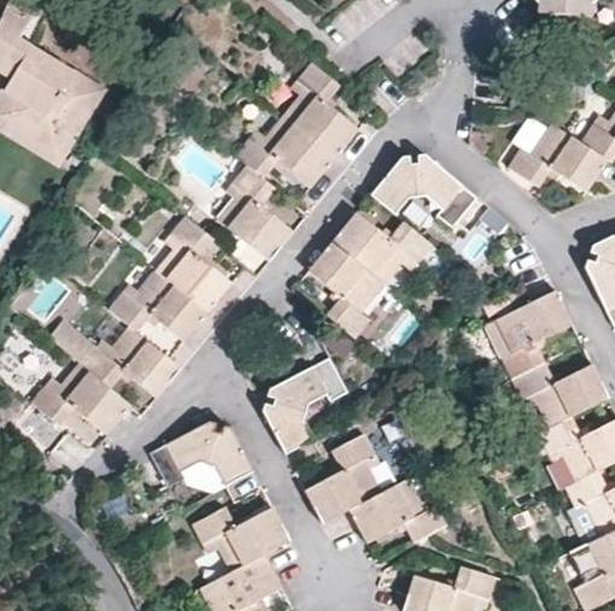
[(536,0),(534,30),(564,34),(568,13),(577,15),(578,1),(581,0),(589,0),(591,0),(536,0)]
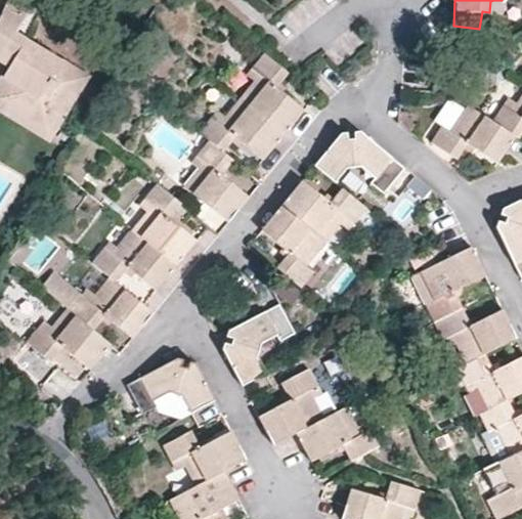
[(497,13),(499,0),(493,0),(490,1),(489,12),(497,13)]
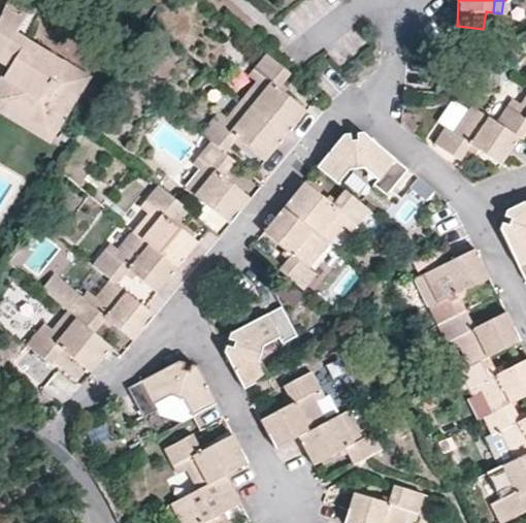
[(5,1),(0,12),(0,57),(5,61),(0,70),(0,106),(52,138),(93,70),(18,26),(27,11),(5,1)]
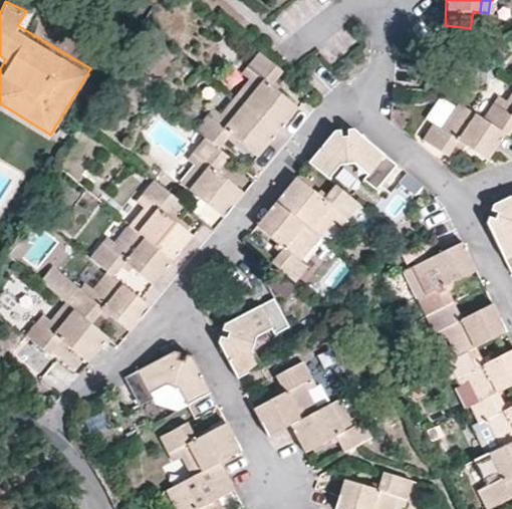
[(283,68),(260,48),(248,63),(256,69),(250,77),(235,95),(277,130),(288,115),(297,103),(272,82),(283,68)]
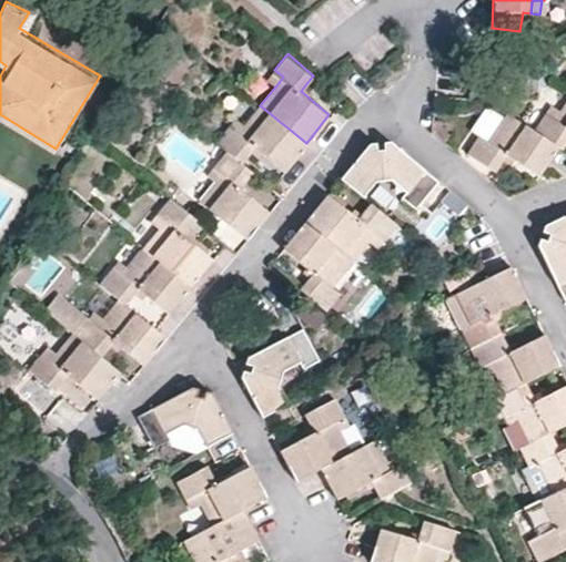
[(283,77),(274,70),(268,78),(276,85),(283,77)]
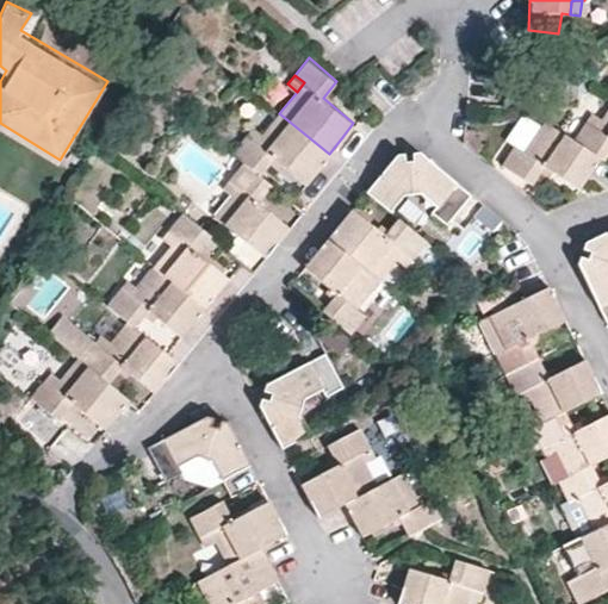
[(607,109),(600,120),(595,129),(585,122),(572,139),(599,159),(602,160),(607,150),(607,109)]
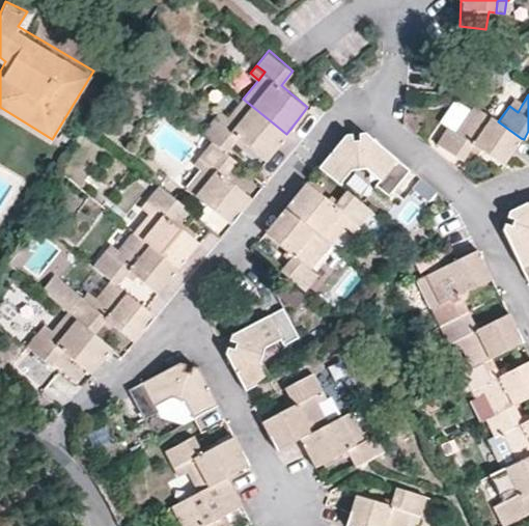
[(275,147),(286,134),(243,99),(228,117),(221,126),(214,119),(202,133),(213,142),(225,153),(238,138),(265,161),(275,147)]
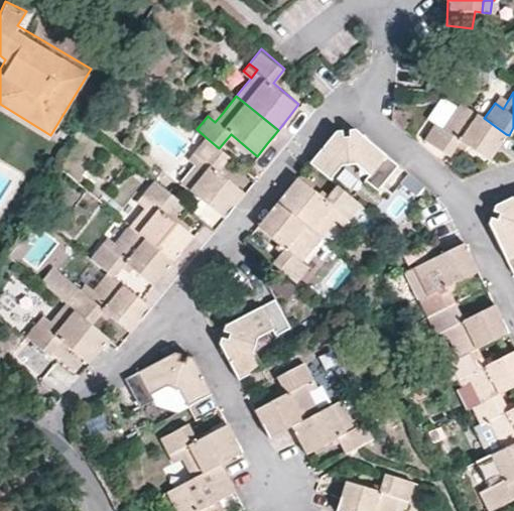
[(495,103),(503,109),(507,102),(499,97),(495,103)]
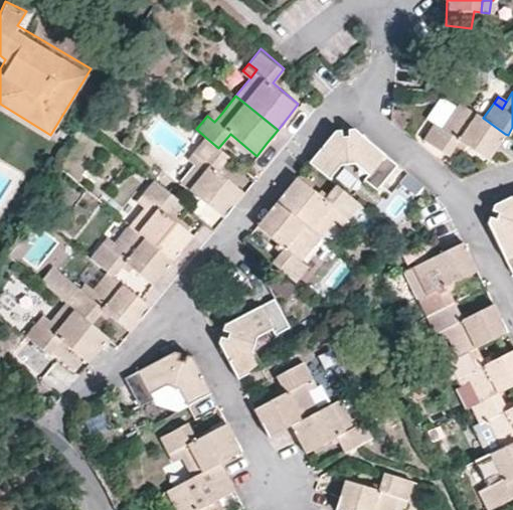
[(505,134),(483,118),(458,101),(445,120),(440,127),(432,122),(420,138),(446,155),(457,140),(486,160),(495,147),(505,134)]
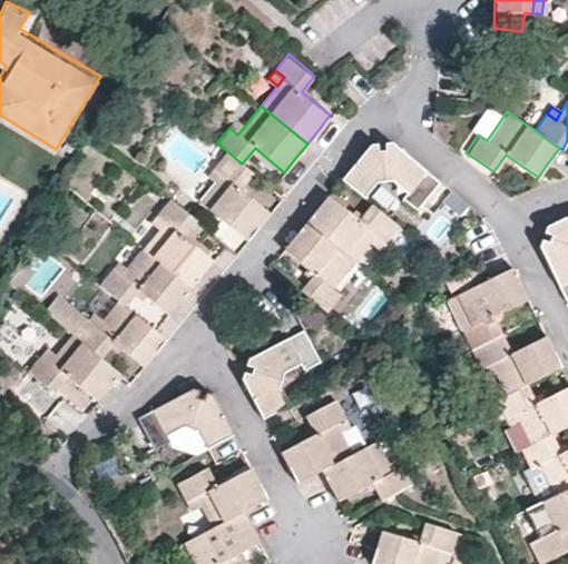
[(237,135),(245,126),(236,119),(229,128),(237,135)]
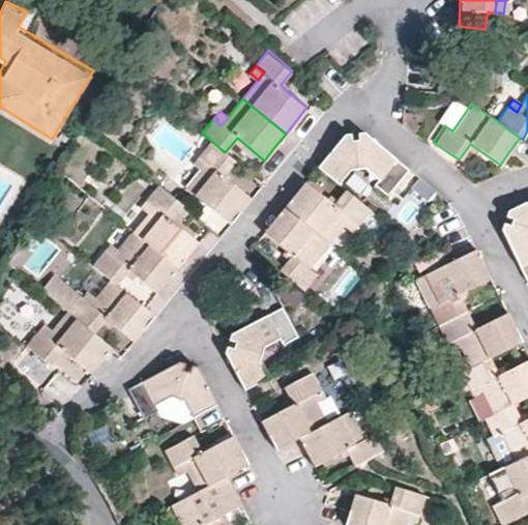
[(444,125),(452,130),(458,123),(449,118),(444,125)]
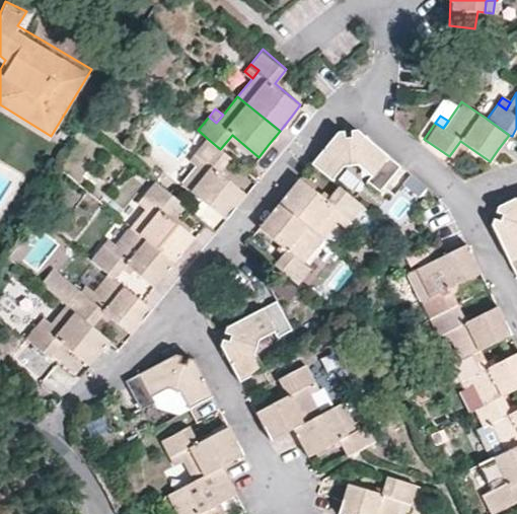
[(315,159),(335,176),(351,156),(368,170),(365,175),(377,186),(396,160),(355,126),(345,127),(341,128),(315,159)]
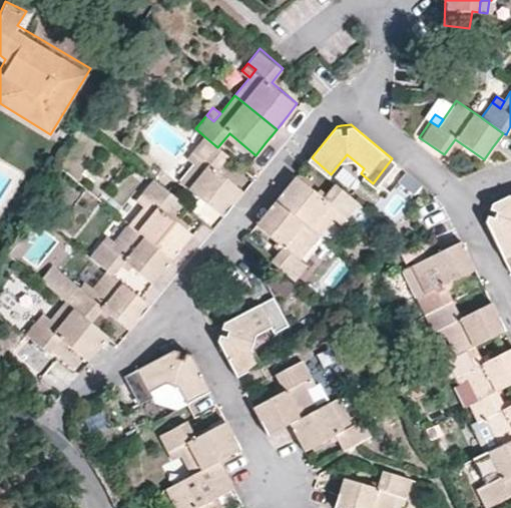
[(228,155),(217,147),(205,137),(195,150),(201,156),(195,164),(181,182),(203,199),(222,215),(242,190),(230,180),(217,169),(228,155)]
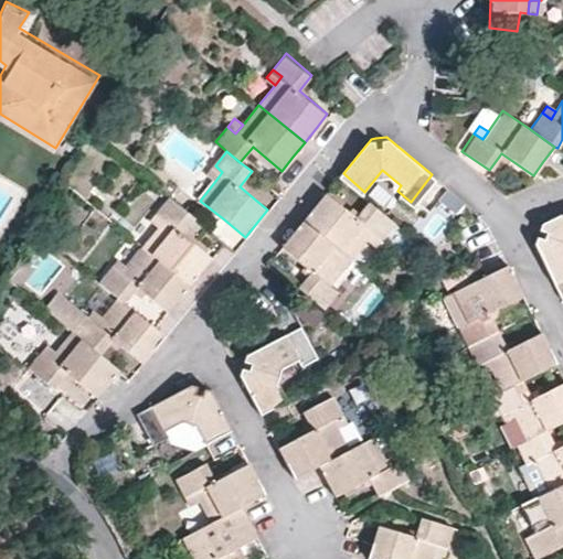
[(208,174),(215,181),(222,172),(215,165),(208,174)]
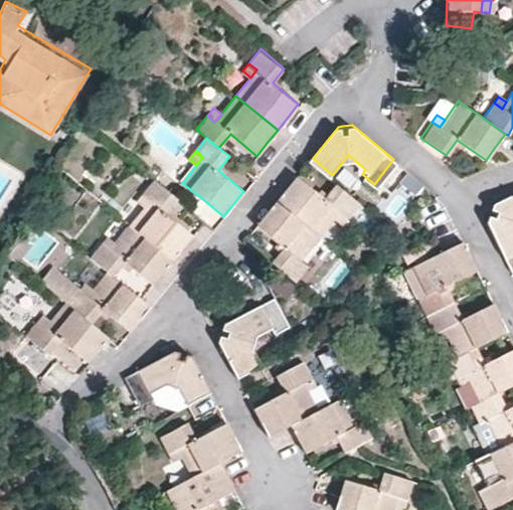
[(280,197),(323,231),(337,215),(342,208),(349,213),(361,198),(339,180),(326,196),(299,174),(290,185),(280,197)]
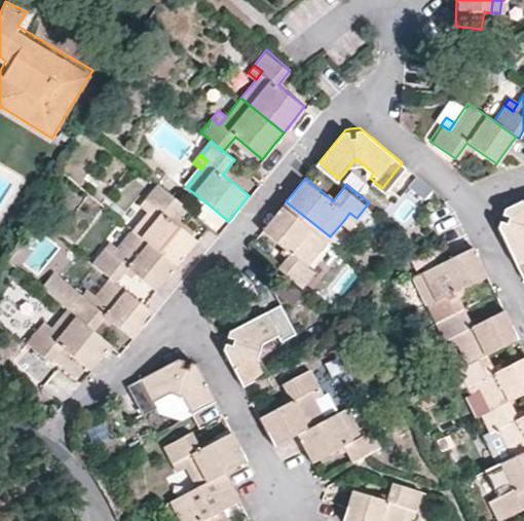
[(134,230),(177,265),(188,251),(197,239),(171,216),(181,202),(158,184),(148,196),(155,201),(148,212),(134,230)]
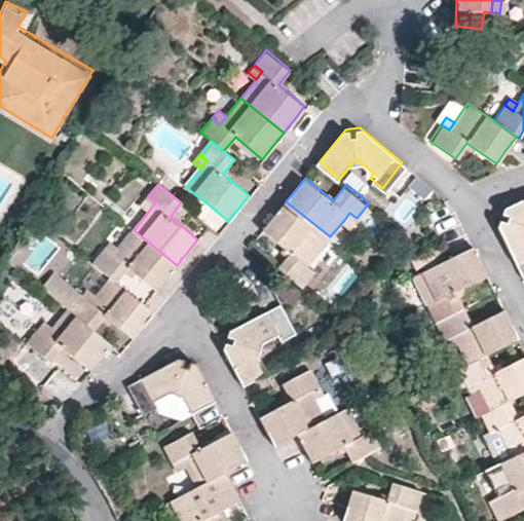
[(141,206),(148,212),(155,201),(148,196),(141,206)]
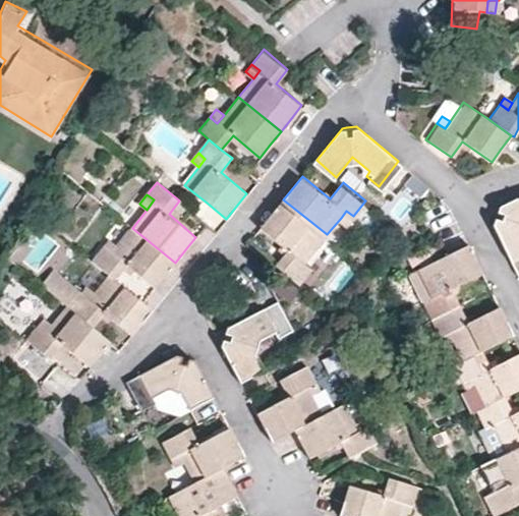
[(518,278),(518,277),(518,195),(498,207),(496,213),(493,225),(518,278)]
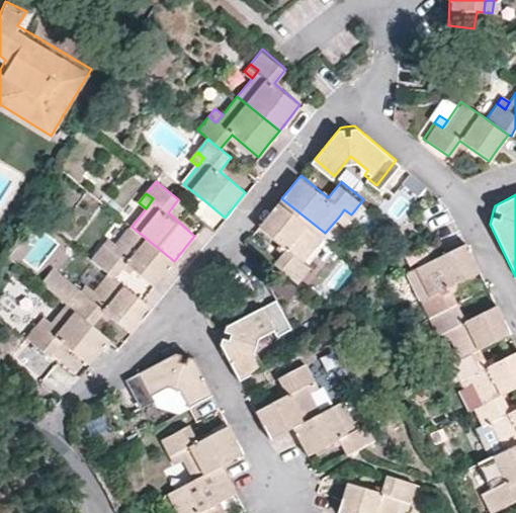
[(309,253),(325,233),(281,198),(272,210),(262,224),(289,245),(276,262),(284,269),(298,280),(313,264),(305,258),(309,253)]
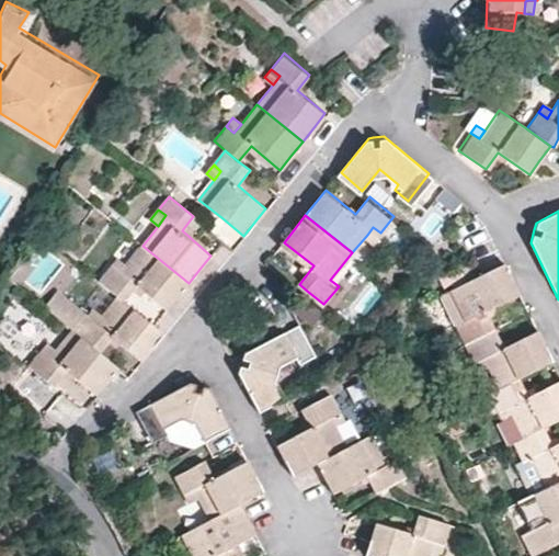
[(373,227),(367,235),(375,239),(380,233),(373,227)]
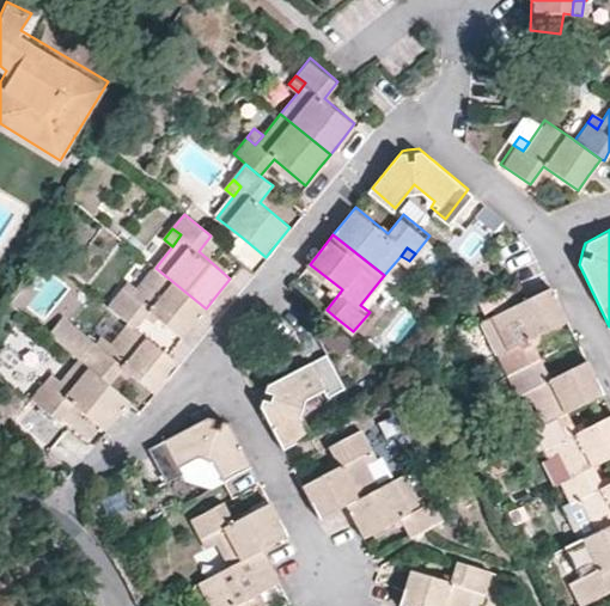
[(130,323),(136,329),(150,312),(183,338),(195,323),(206,308),(156,268),(139,288),(133,295),(124,289),(110,306),(130,323)]
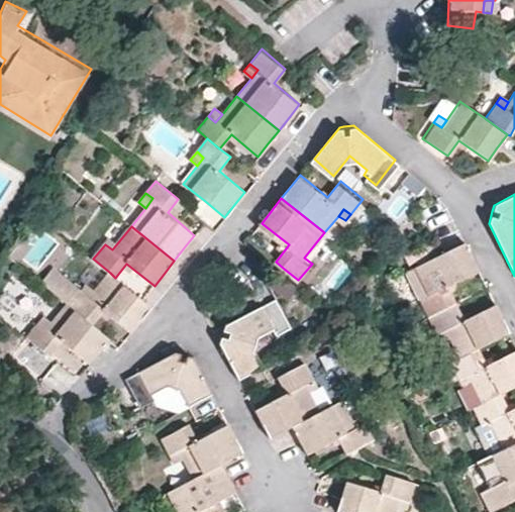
[(110,237),(105,244),(112,249),(117,243),(110,237)]
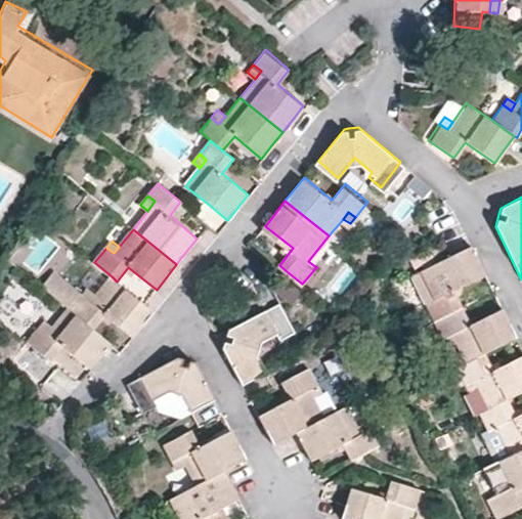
[(430,322),(460,307),(450,289),(483,273),(476,259),(469,244),(446,256),(418,270),(428,292),(431,298),(421,303),(430,322)]
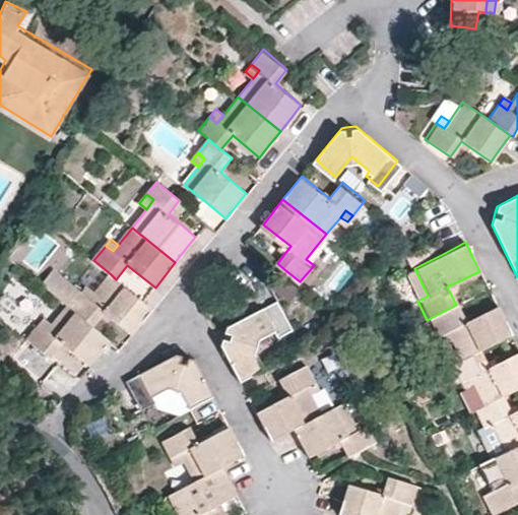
[(317,261),(310,254),(306,259),(314,265),(317,261)]
